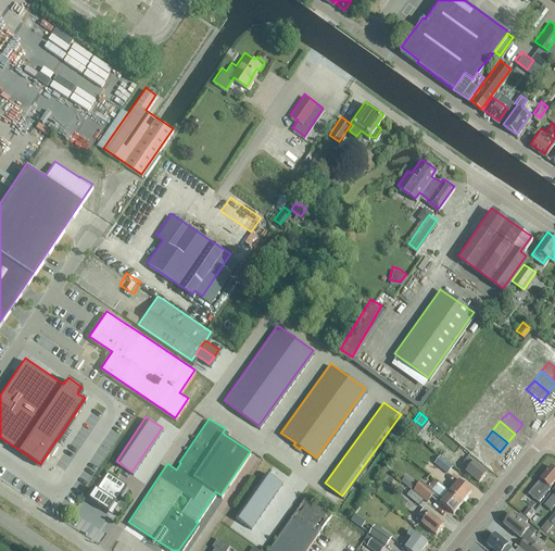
[(76,488),(102,446),(82,433),(54,475),(76,488)]
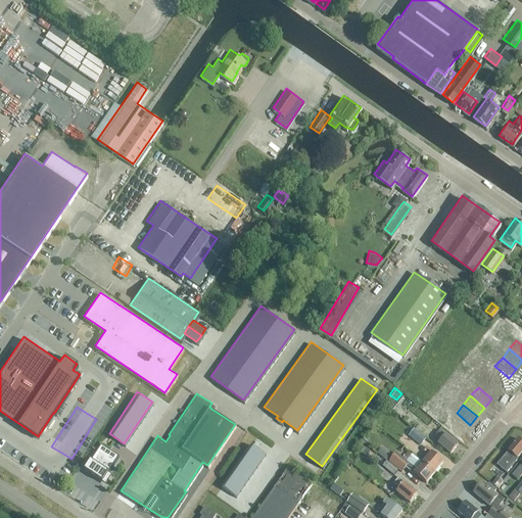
[(457,413),(448,422),(463,433),(470,425),(457,413)]
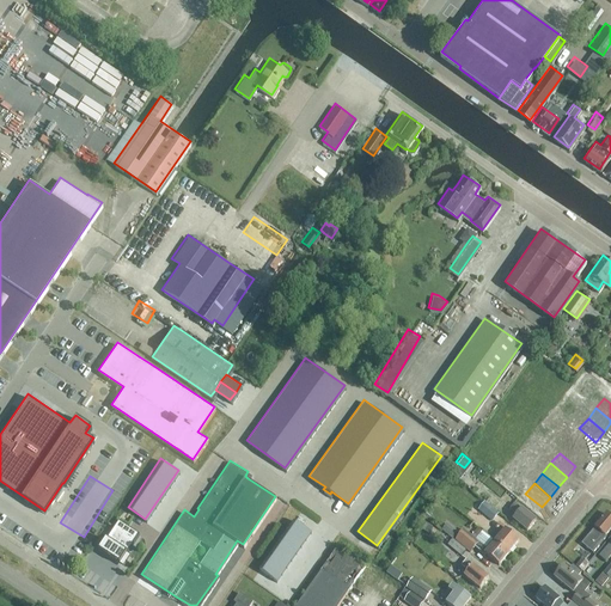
[(498,509),(483,497),(477,506),(490,516),(498,509)]
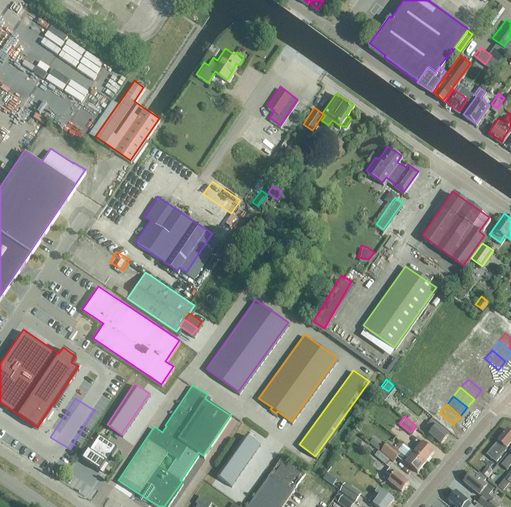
[(435,423),(429,418),(426,420),(424,421),(431,427),(428,431),(440,440),(447,432),(435,422),(435,423)]
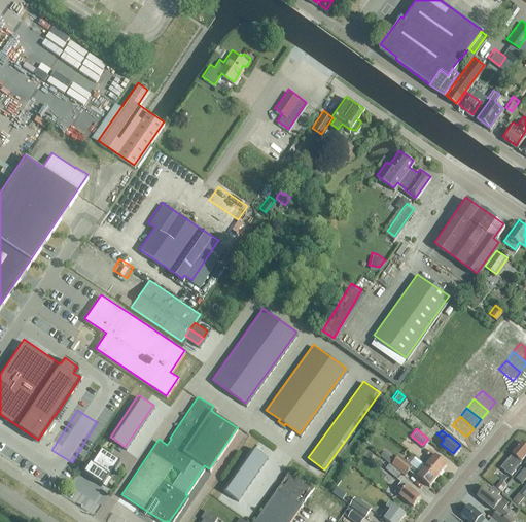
[(511,451),(499,464),(510,473),(521,458),(520,458),(525,450),(525,443),(521,439),(511,451)]
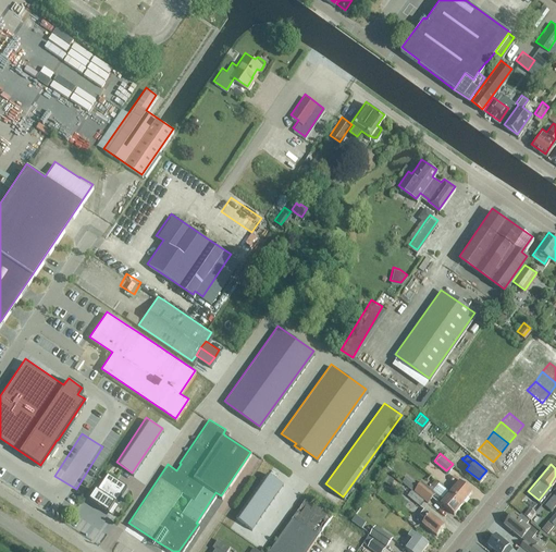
[(96,488),(88,498),(108,511),(109,510),(114,501),(125,483),(107,470),(96,488)]
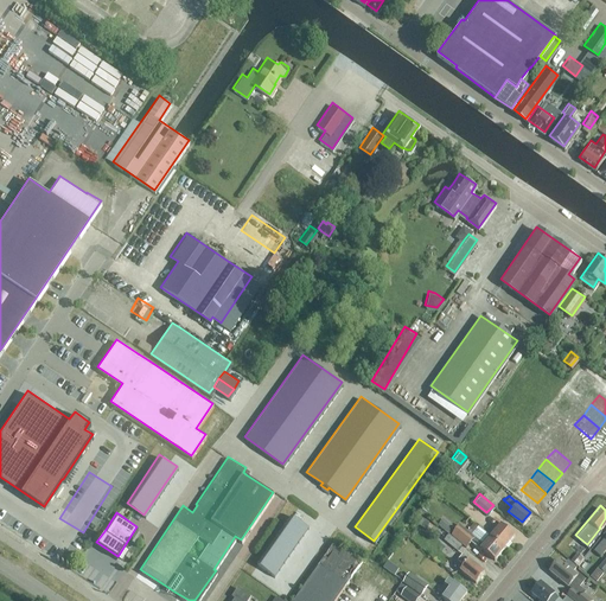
[(289,513),(256,561),(274,573),(306,525),(289,513)]
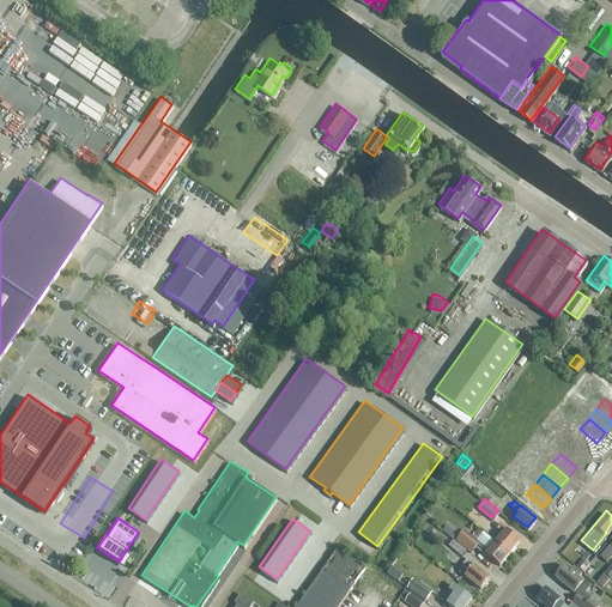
[(453,533),(458,527),(447,519),(442,524),(453,533)]
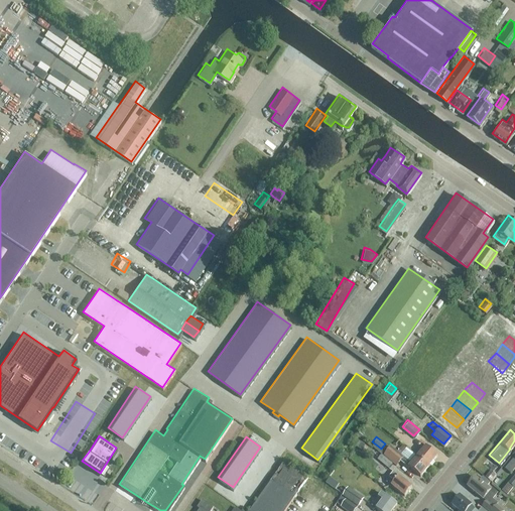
[(364,441),(358,437),(354,441),(360,446),(364,441)]
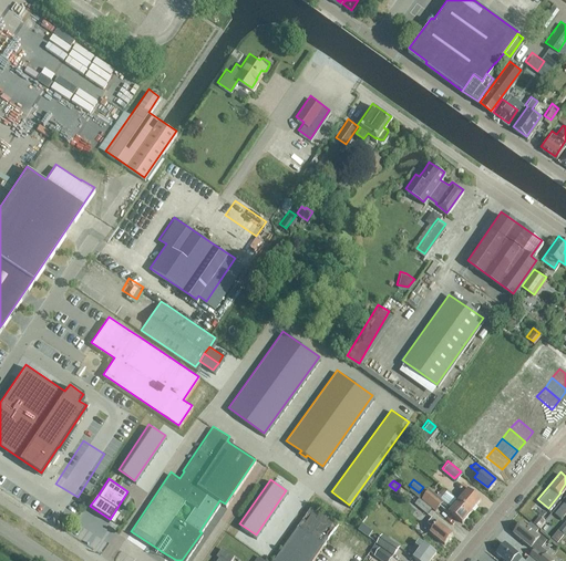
[(458,498),(470,508),(480,497),(467,488),(469,486),(461,480),(458,485),(464,489),(458,498)]
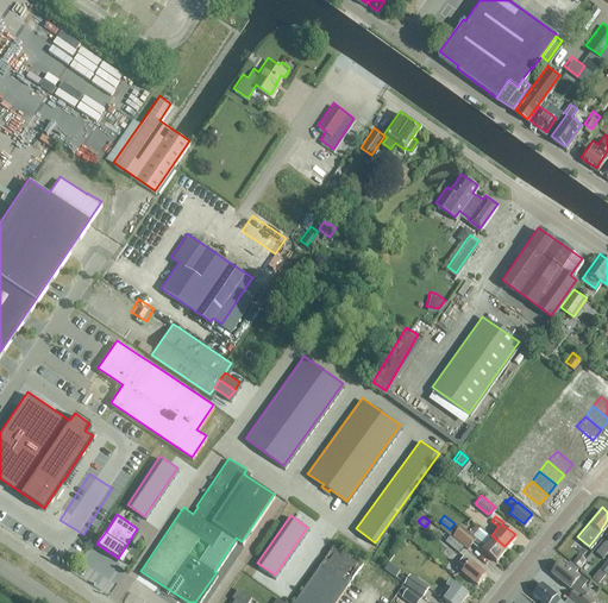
[(451,533),(463,542),(468,546),(476,535),(461,522),(451,533)]
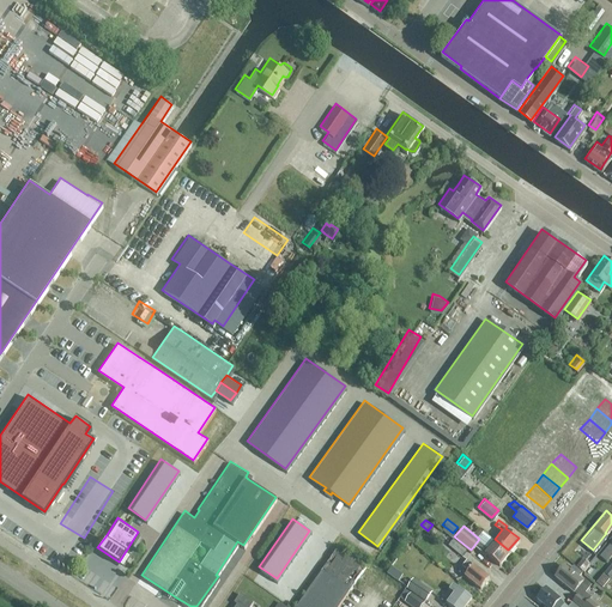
[(466,546),(454,536),(453,535),(447,541),(461,552),(466,546)]
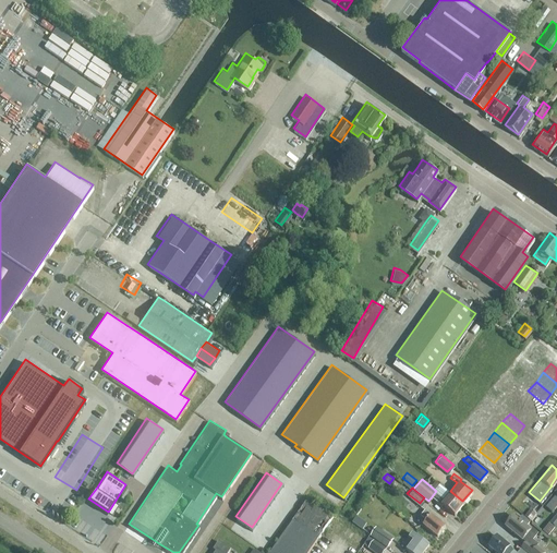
[(556,490),(545,503),(548,506),(552,508),(556,501),(556,490),(556,491),(556,490)]
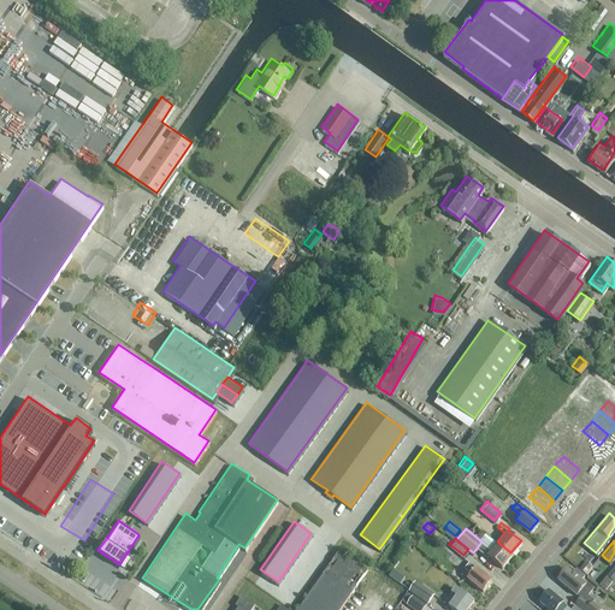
[(501,566),(510,552),(497,542),(490,550),(483,544),(479,550),(488,556),(488,555),(501,566)]
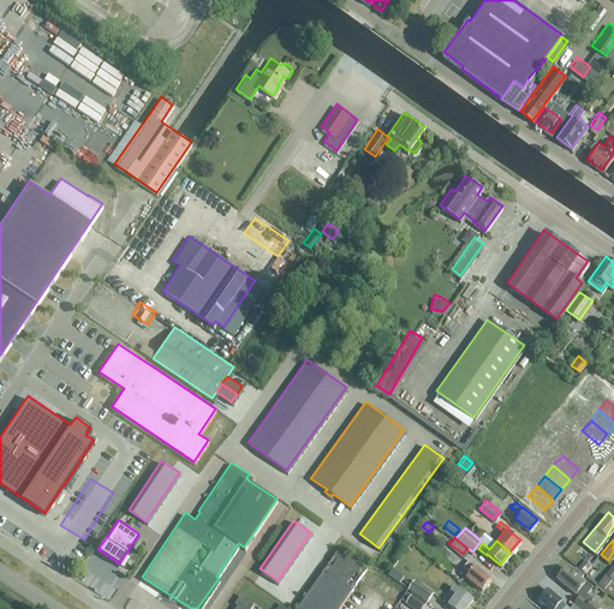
[(293,608),(335,608),(358,577),(367,565),(340,545),(296,607),(293,608)]
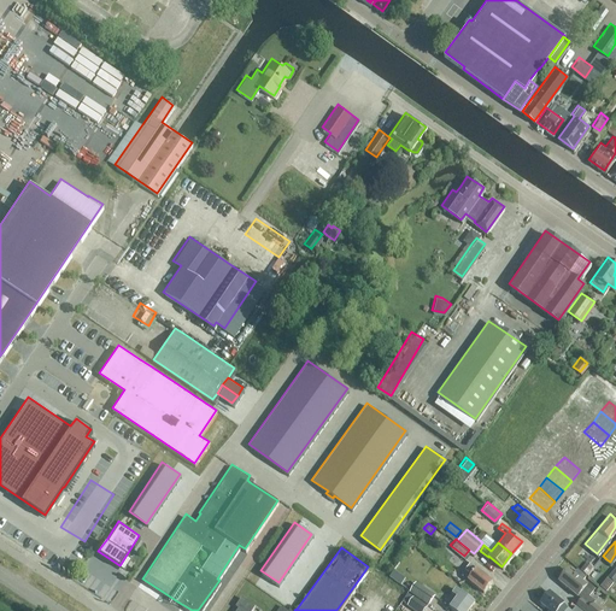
[(586,571),(592,563),(586,558),(579,565),(586,571)]
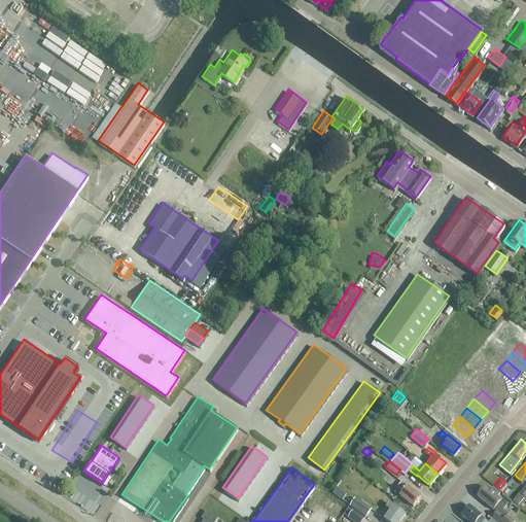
[(412,503),(419,494),(400,478),(396,483),(401,488),(398,492),(412,503)]
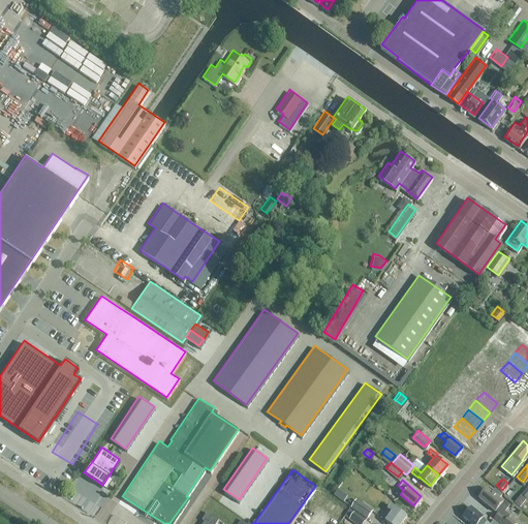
[(491,489),(486,486),(477,495),(494,509),(497,503),(503,509),(508,502),(503,497),(501,498),(497,495),(500,492),(494,486),(491,489)]
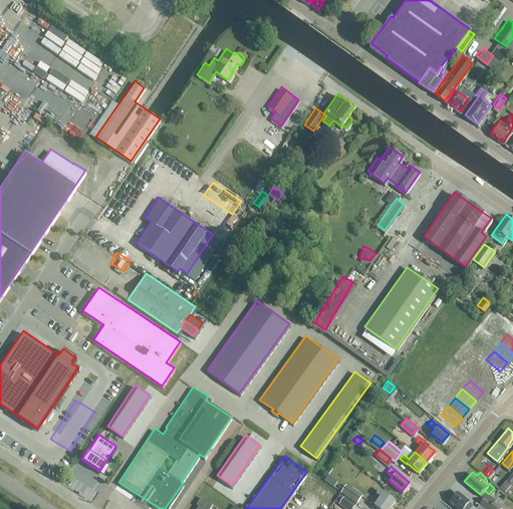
[(361,493),(345,482),(339,490),(355,501),(361,493)]
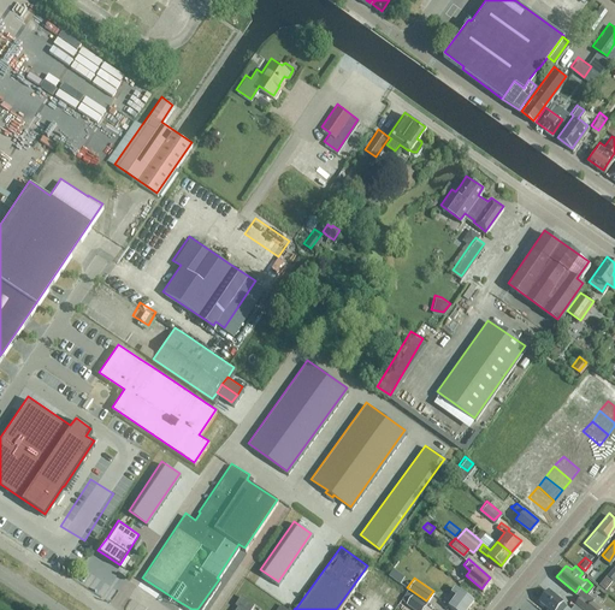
[(456,609),(463,609),(473,598),(455,585),(449,592),(454,596),(448,604),(456,609)]
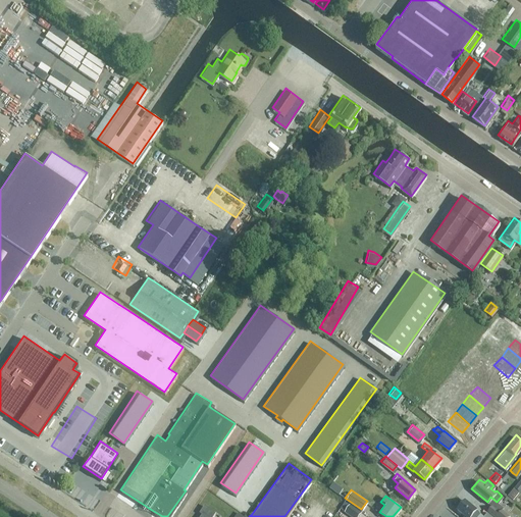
[(482,514),(480,512),(464,498),(456,507),(463,514),(462,516),(463,516),(474,516),(475,516),(476,516),(495,516),(486,510),(482,514)]
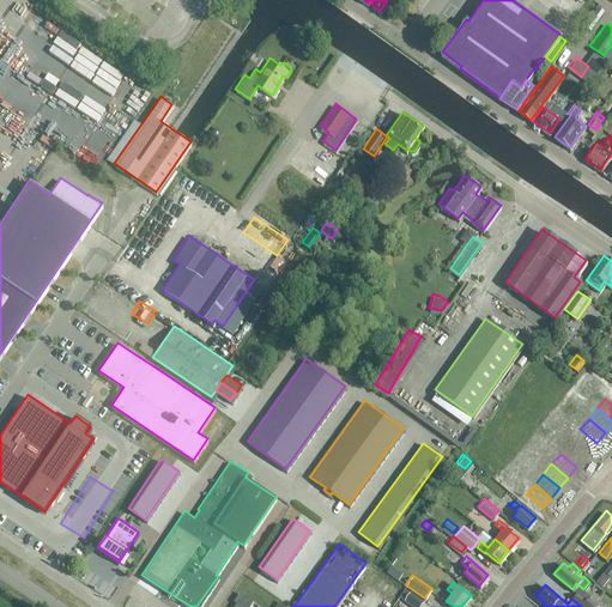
[(416,606),(417,606),(423,599),(410,589),(404,598),(416,606)]
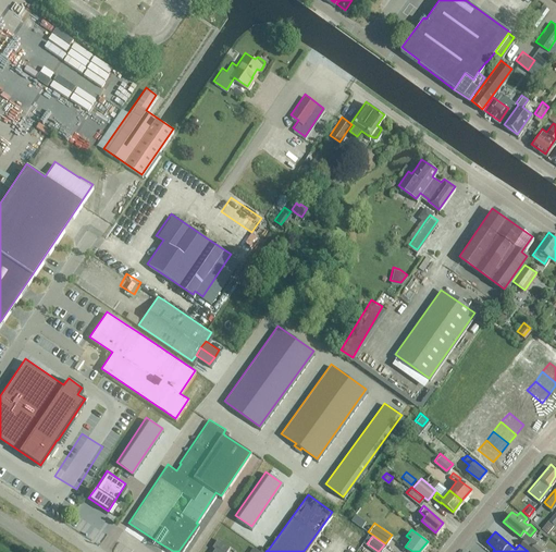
[(224,551),(229,544),(217,537),(212,544),(214,546),(211,551),(212,551),(224,551)]
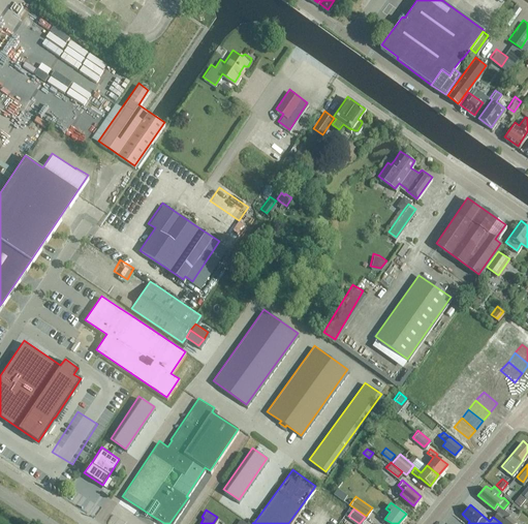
[(497,511),(493,515),(503,523),(513,523),(514,523),(516,520),(508,514),(505,518),(497,511)]
